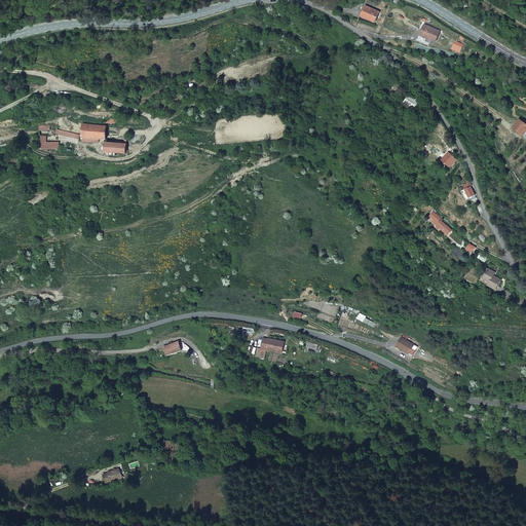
[(379,11),(366,6),(361,16),(375,22),(379,11)]
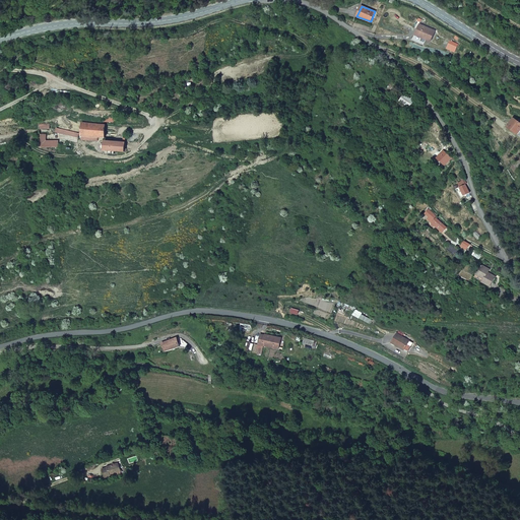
[(28,17),(15,20),(17,28),(30,24),(28,17)]
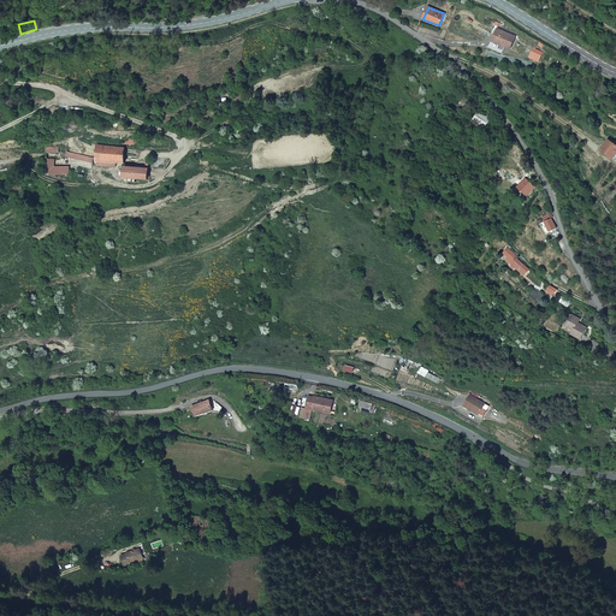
[(515,36),(497,29),(489,47),(502,53),(505,47),(509,48),(515,36)]
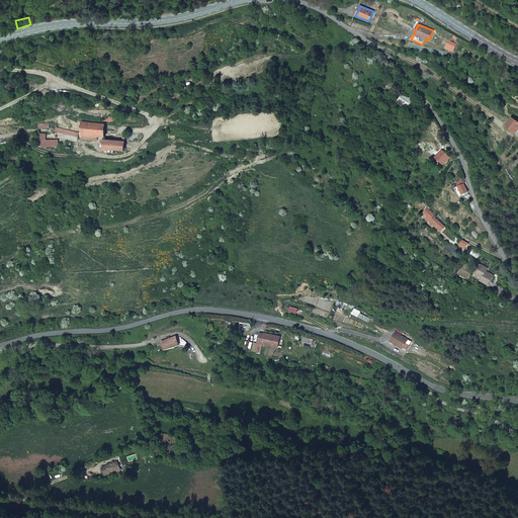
[(448,40),(444,49),(452,53),(456,44),(448,40)]
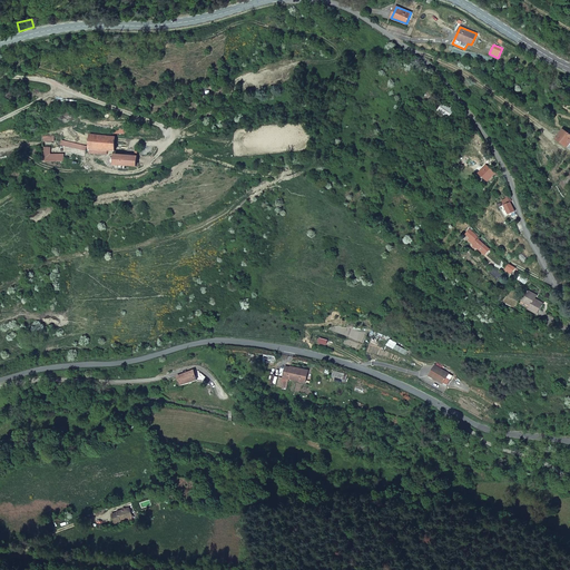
[(430,84),(424,90),(431,95),(435,88),(430,84)]
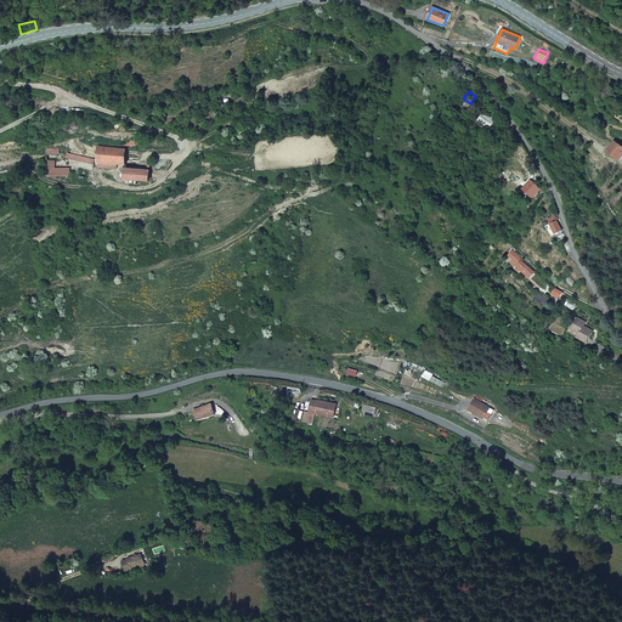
[(478,116),(474,122),(488,131),(497,120),(484,112),(480,118),(478,116)]
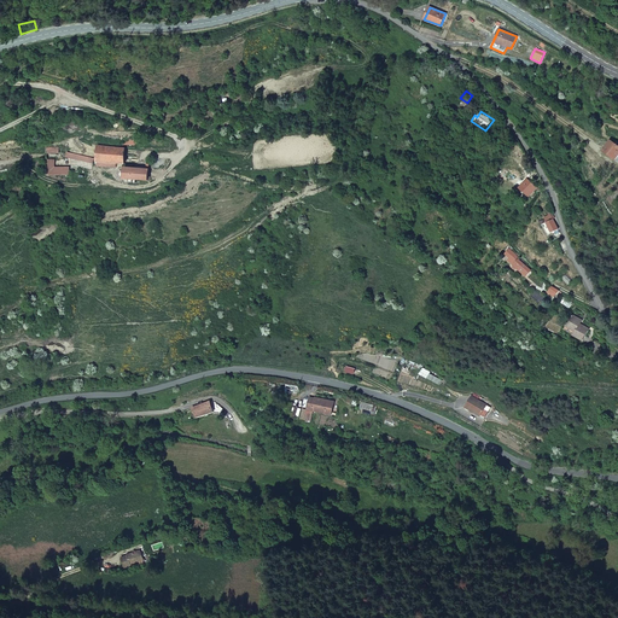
[(489,133),(496,122),(494,120),(485,130),(489,133)]
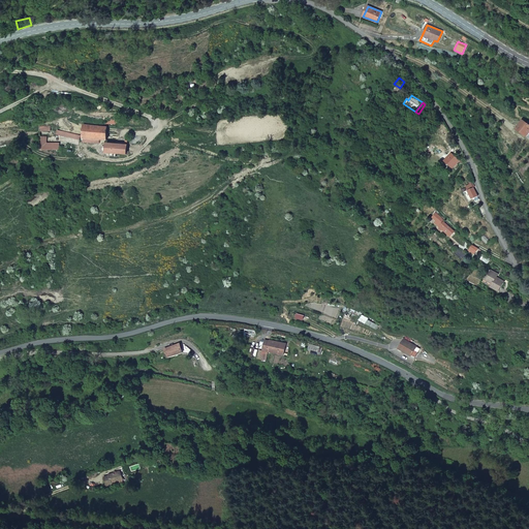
[(516,128),(527,136),(528,133),(528,125),(522,121),(516,128)]
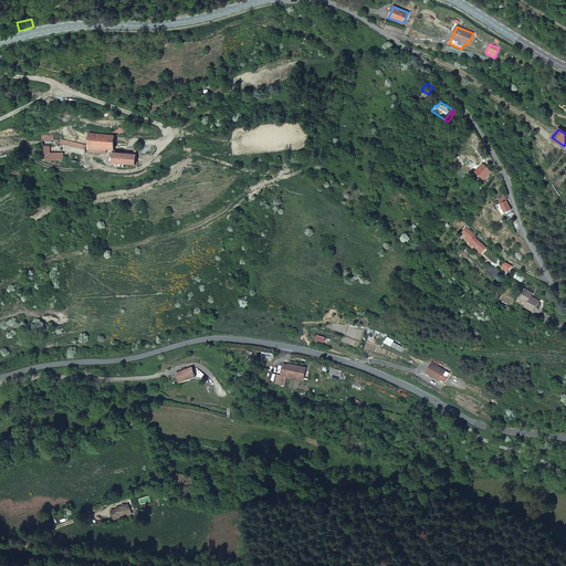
[(88,147),(113,149),(114,135),(90,134),(88,147)]
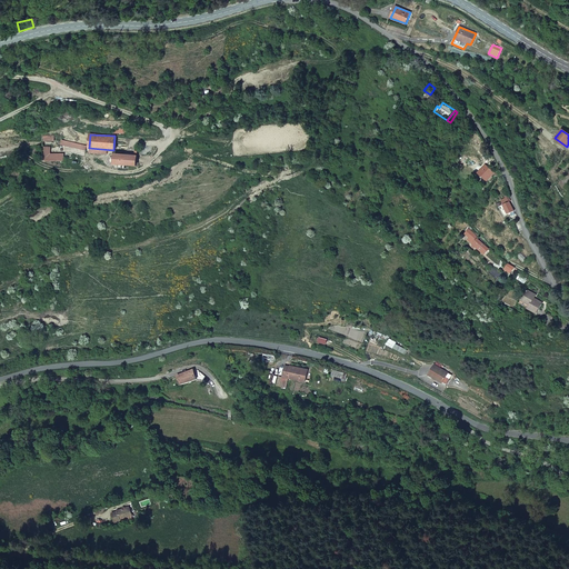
[(85,150),(86,146),(61,140),(60,145),(85,150)]
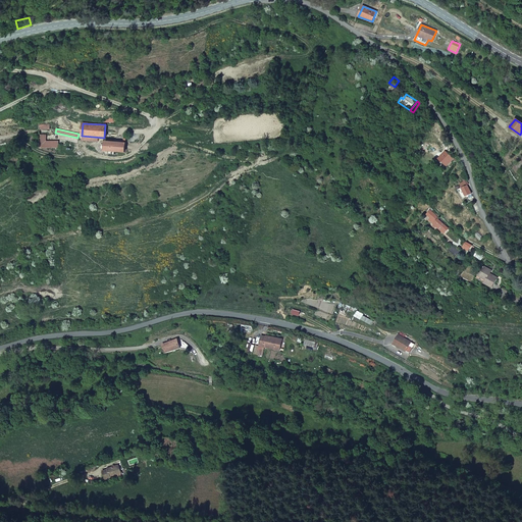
[(45,141),(45,134),(40,134),(40,147),(59,147),(59,142),(46,142),(45,141)]
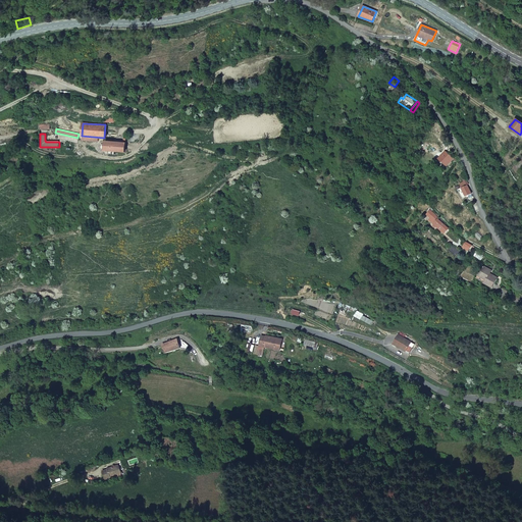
[(105,150),(125,152),(125,143),(105,141),(105,150)]
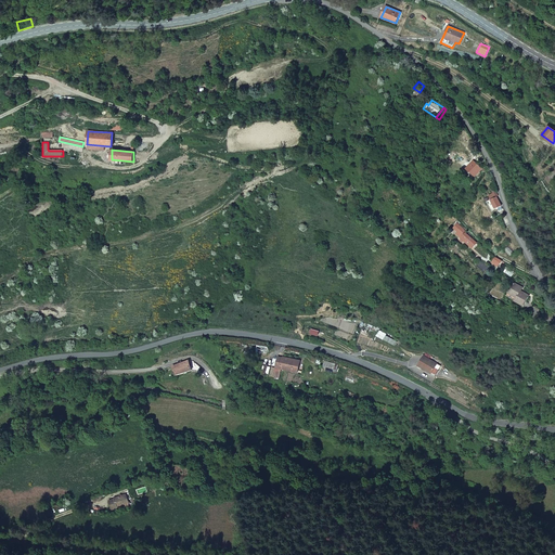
[(455,163),(449,158),(446,162),(453,167),(455,163)]
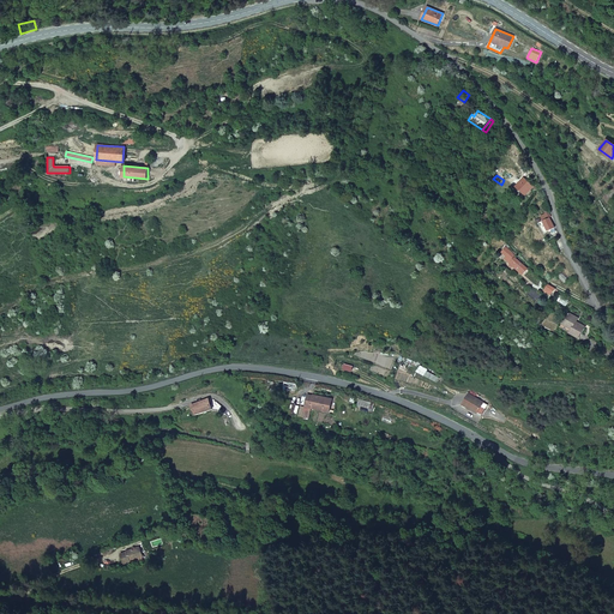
[(530,186),(522,179),(516,186),(524,193),(530,186)]
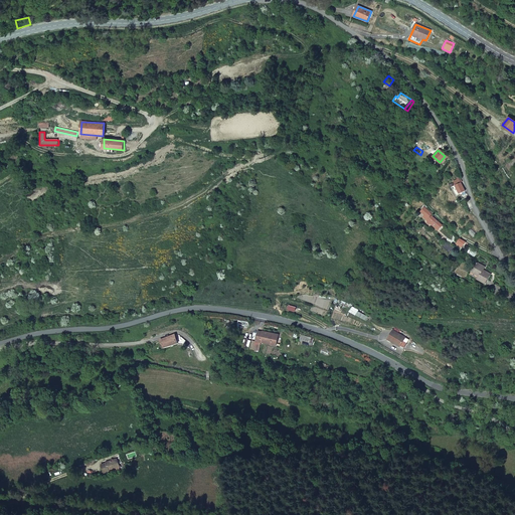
[(454,181),(460,194),(466,191),(461,183),(463,182),(461,177),(457,179),(454,181)]
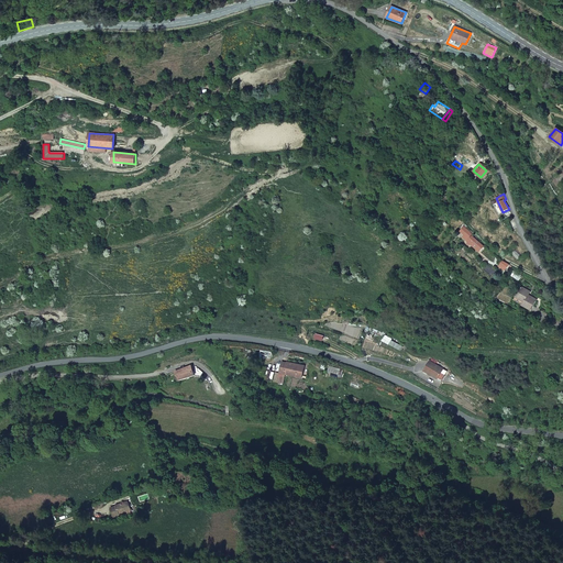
[(483,246),(468,233),(470,231),(466,228),(464,229),(463,228),(460,231),(464,235),(463,236),(467,241),(467,242),(468,242),(466,244),(468,245),(470,244),(478,252),(483,246)]
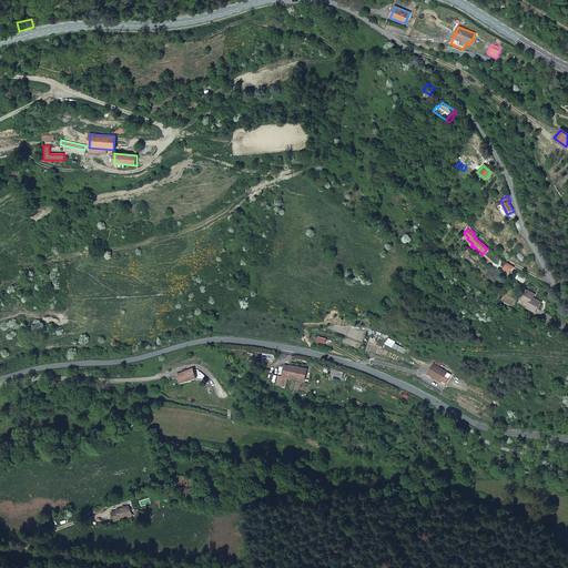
[(516,256),(523,262),(526,259),(519,252),(516,256)]
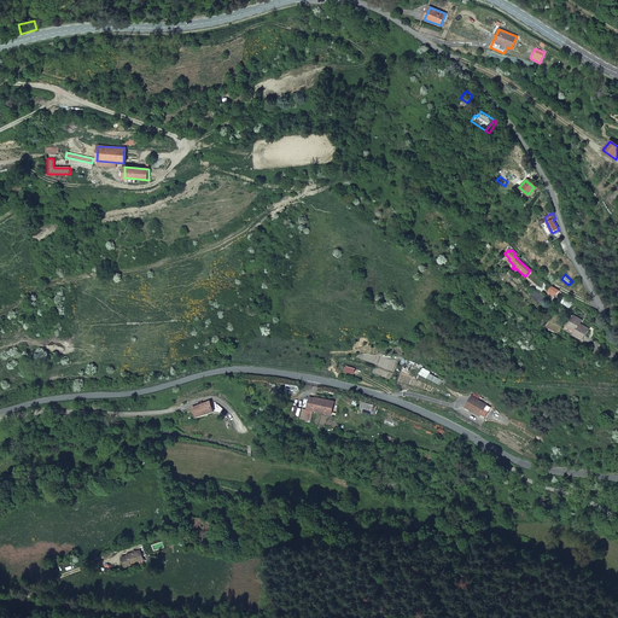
[(559,290),(552,286),(548,292),(554,297),(559,290)]
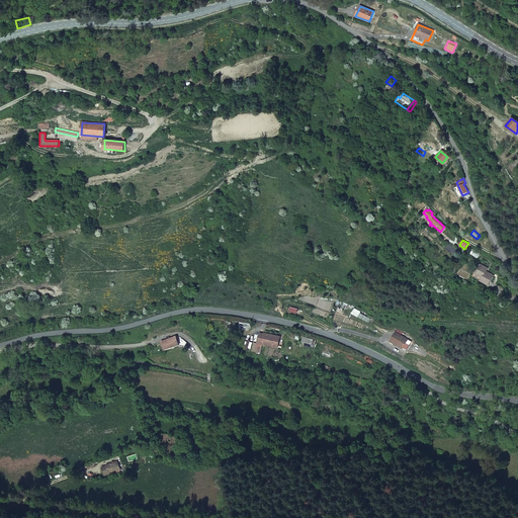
[(458,252),(447,243),(446,246),(445,248),(452,254),(453,252),(456,255),(458,252)]
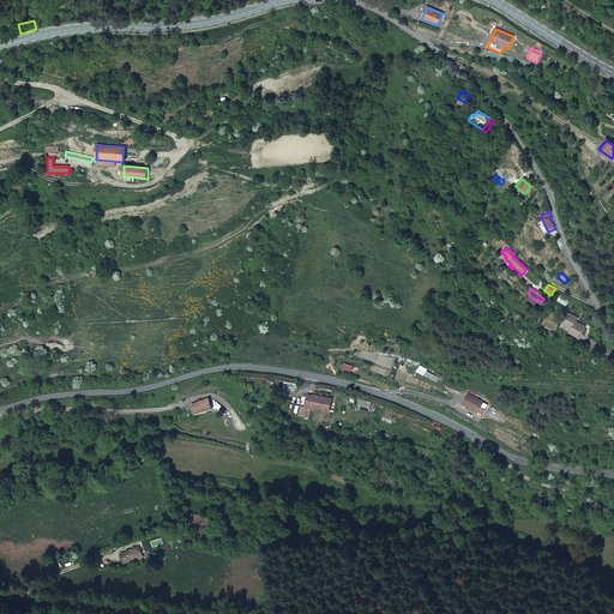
[(578,319),(569,313),(563,324),(572,330),(570,332),(570,333),(579,338),(585,327),(577,321),(578,319)]
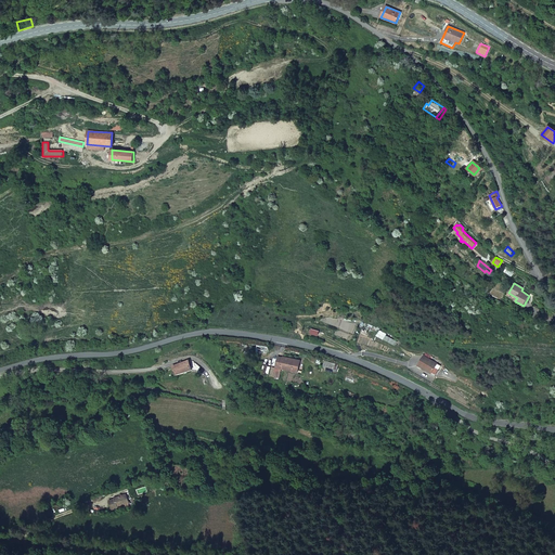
[(397,343),(386,335),(384,338),(395,346),(397,343)]
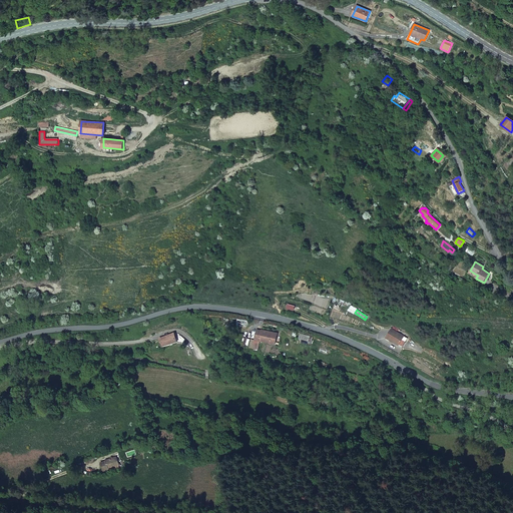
[(278,333),(262,329),(261,331),(257,330),(253,340),(260,341),(275,345),(278,333)]
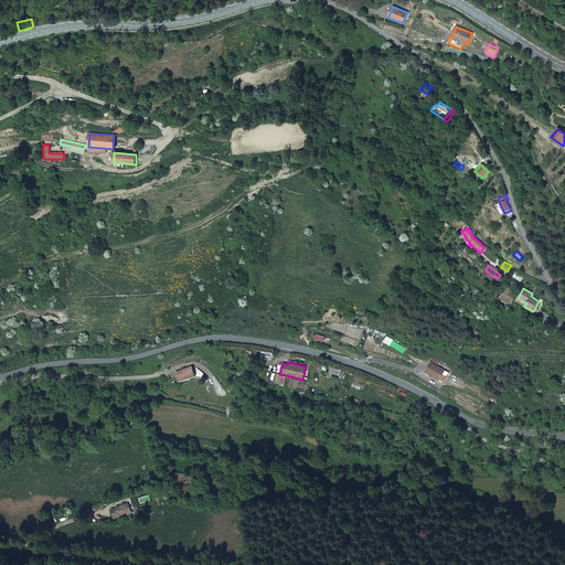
[(445,371),(432,362),(426,371),(433,375),(439,379),(445,371)]
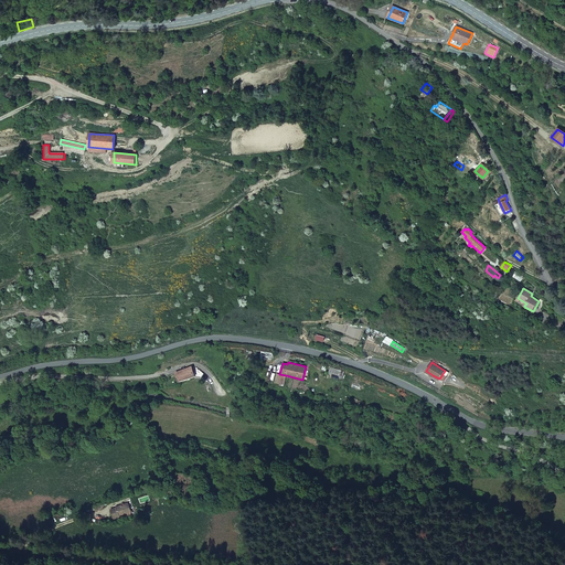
[(191,366),(174,373),(178,382),(194,376),(192,368),(191,366)]
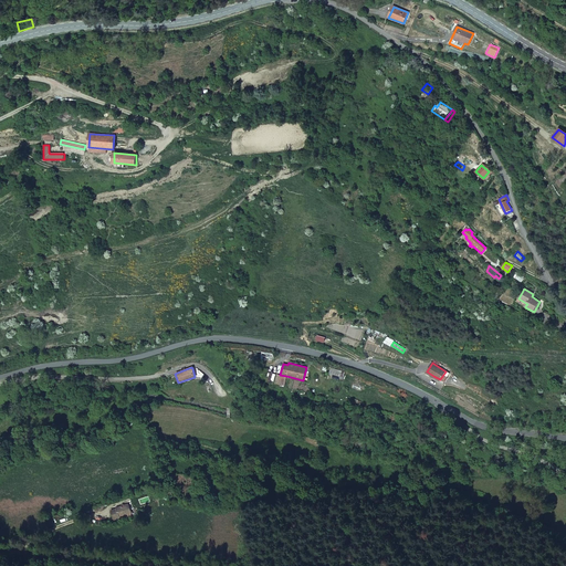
[(195,377),(202,378),(203,374),(199,369),(196,368),(192,368),(195,377)]
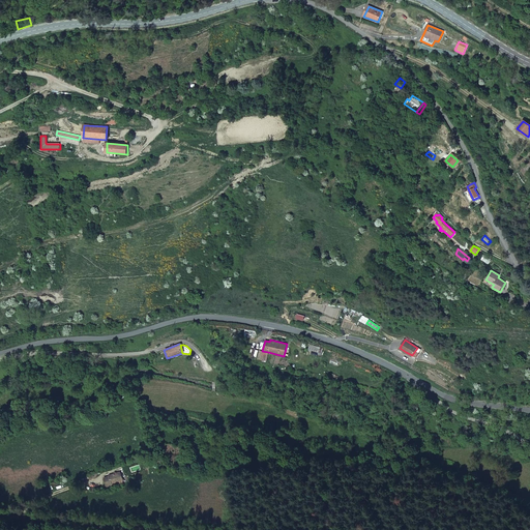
[(322,349),(310,345),(307,351),(320,354),(322,349)]
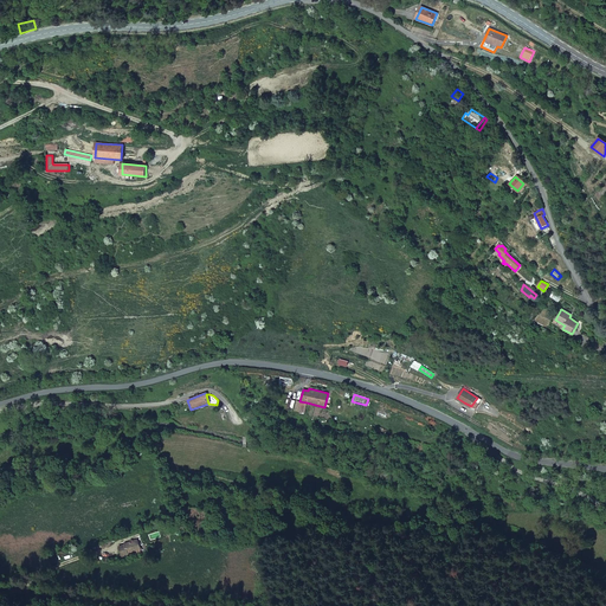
[(292,410),(304,412),(307,403),(300,401),(295,400),(292,410)]
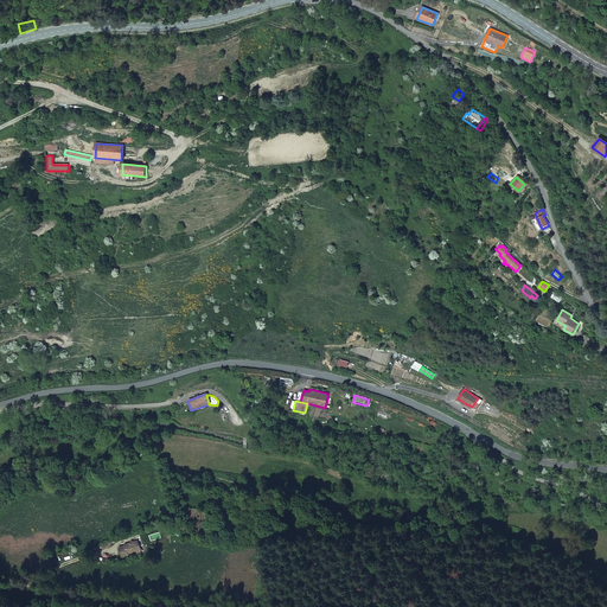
[(135,541),(123,545),(123,547),(117,549),(121,556),(120,557),(122,561),(141,554),(135,541)]
